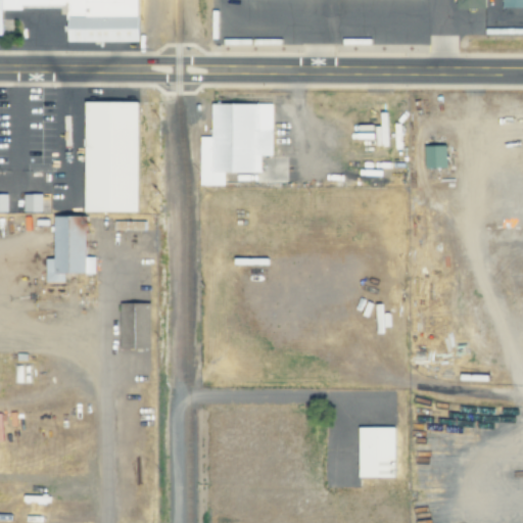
[(449,0),(449,10),(485,11),(484,0),(449,0)]
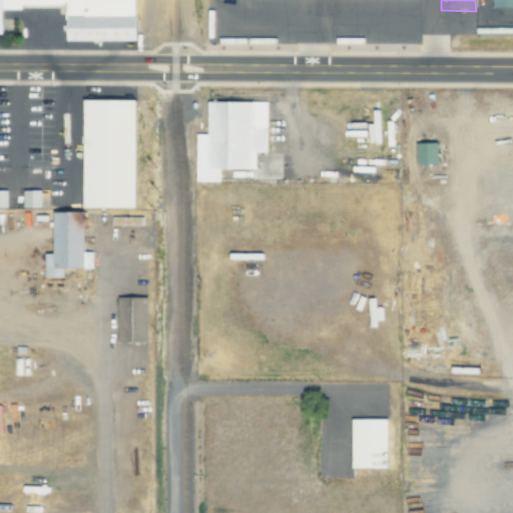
[(488,0),(512,0),(512,9),(489,9),(488,0)]
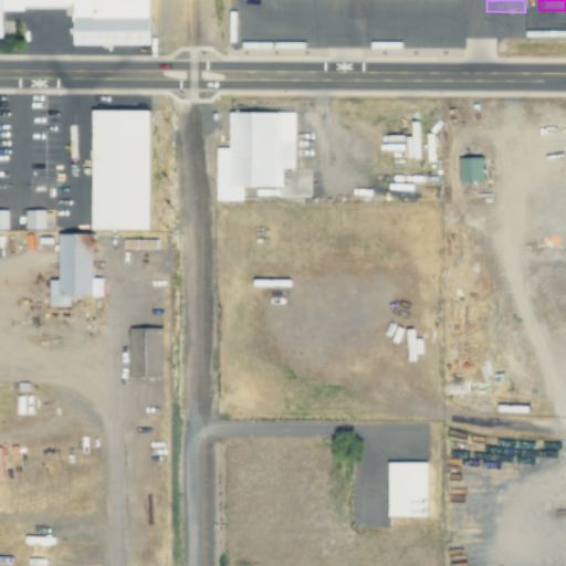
[(150,112),(147,231),(88,229),(92,109),(150,112)]
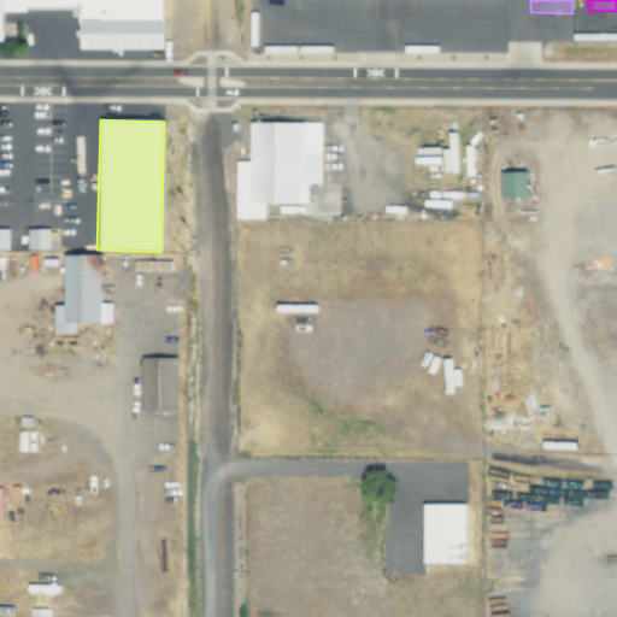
[(245,124),(245,163),(233,163),(233,221),(263,221),(263,206),(305,206),(305,187),(322,187),(322,124),(245,124)]
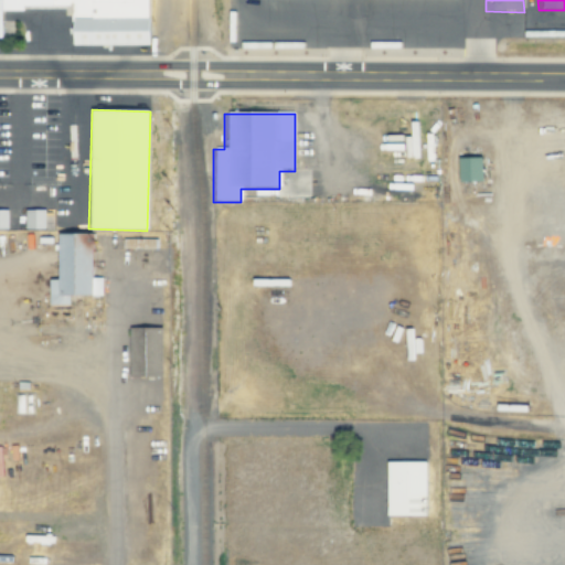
[(483,180),(482,158),(459,158),(459,181),(483,180)]
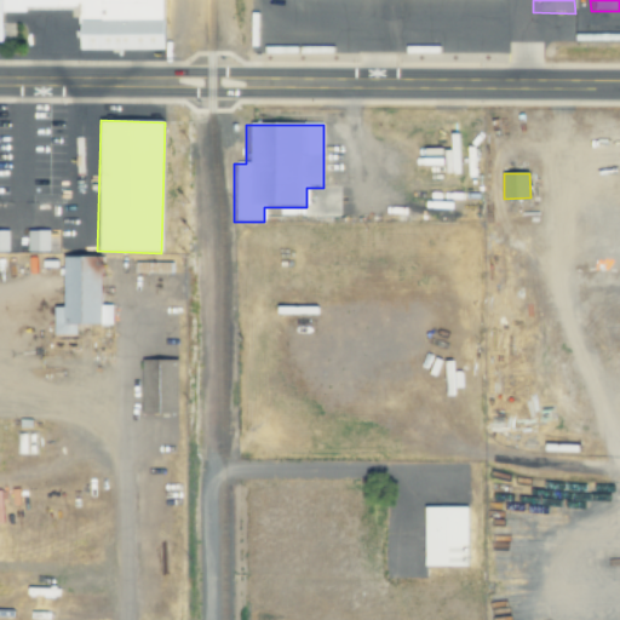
[(28,251),(50,252),(50,230),(29,230),(28,251)]
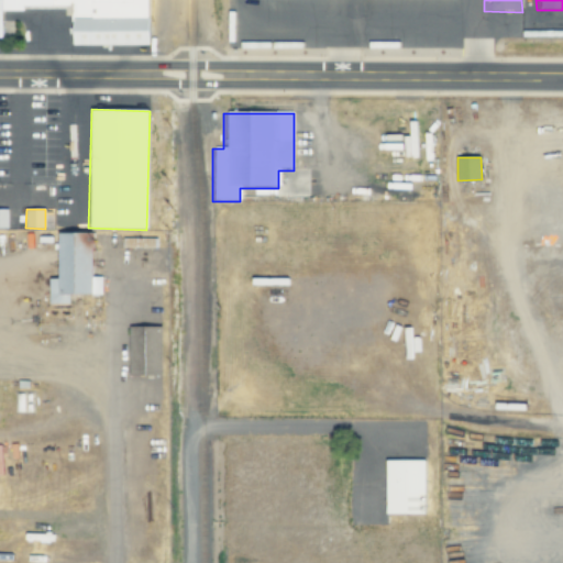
[(53,234),(54,280),(45,280),(46,306),(67,306),(67,297),(101,296),(100,277),(89,277),(88,233),(53,234)]
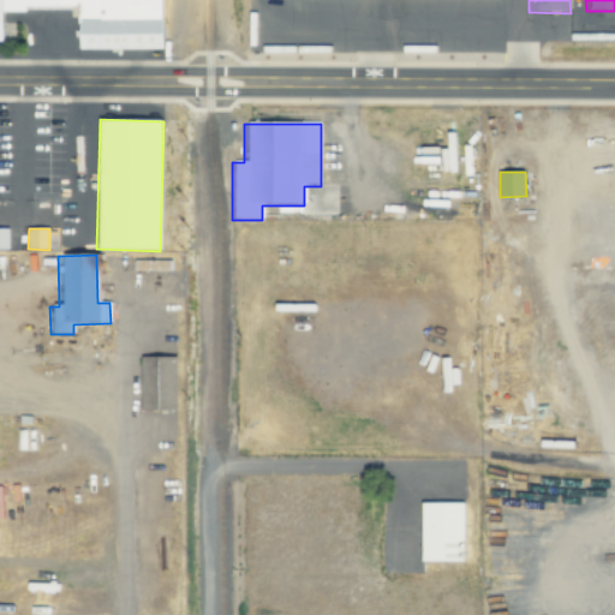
[(171,270),(171,261),(135,261),(135,270),(171,270)]
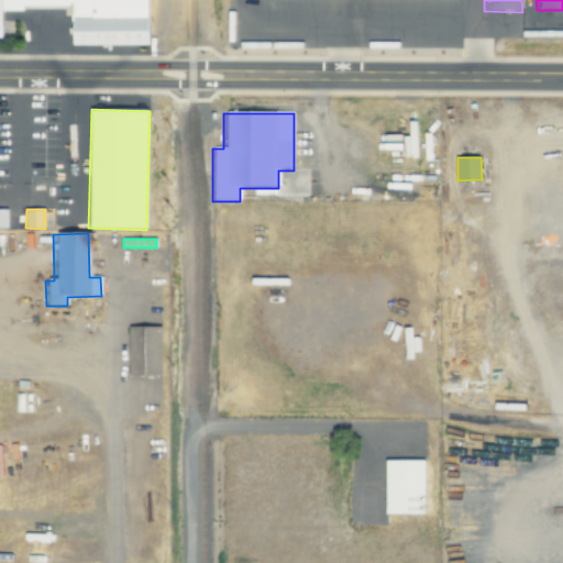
[(125,328),(159,328),(161,377),(127,377),(125,328)]
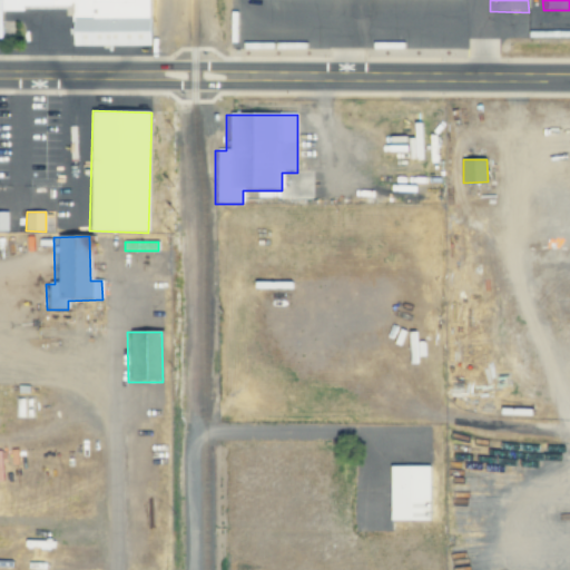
[(385,467),(429,468),(429,522),(384,522),(385,467)]
